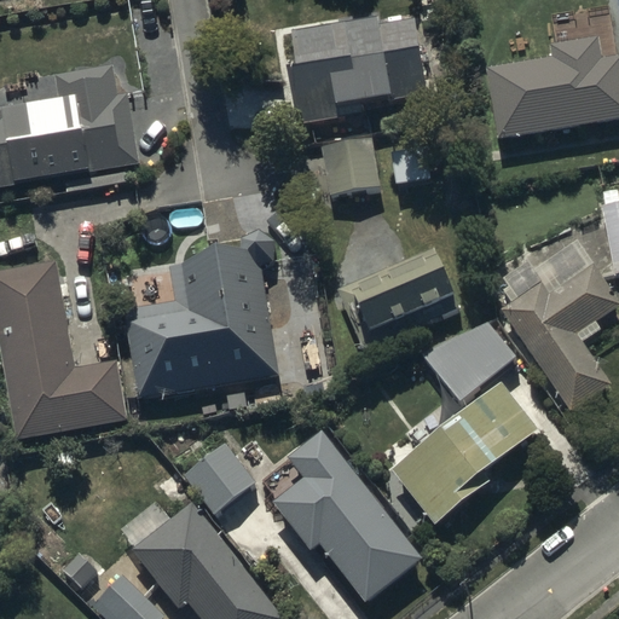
[(428,94),(416,17),(415,12),(290,32),(295,64),(288,65),(295,114),(428,94)]
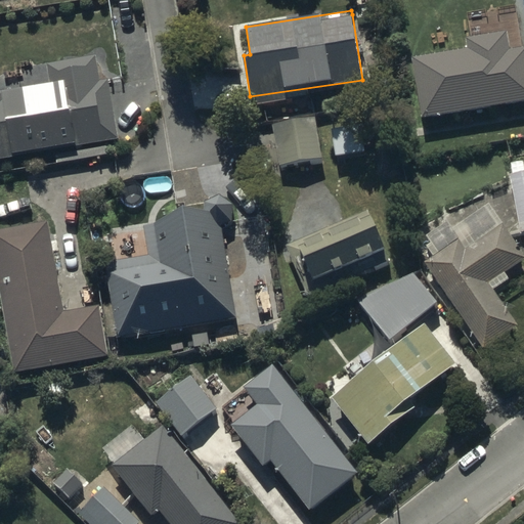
[(523,101),(523,46),(509,49),(506,29),(469,35),(471,47),(410,56),(420,119),(523,101)]
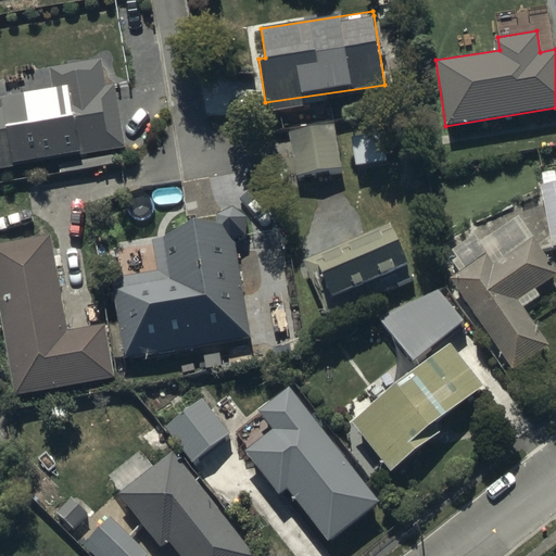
[(50,78),(34,80),(36,91),(0,97),(0,166),(59,159),(60,174),(115,166),(113,149),(125,147),(115,84),(104,85),(101,60),(49,67),(50,78)]
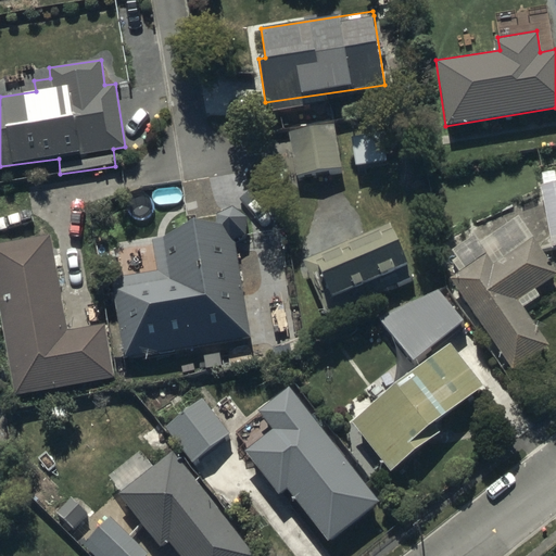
[(341,168),(336,125),(290,130),(295,174),(341,168)]
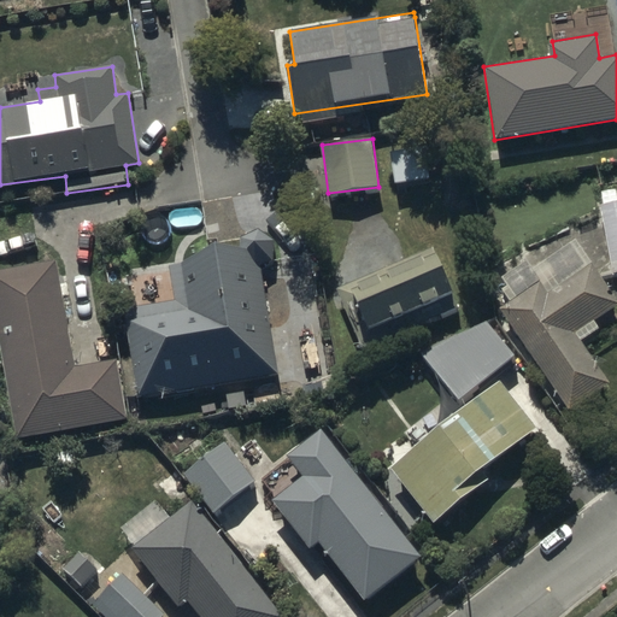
[(422,147),(388,153),(394,182),(428,176),(422,147)]
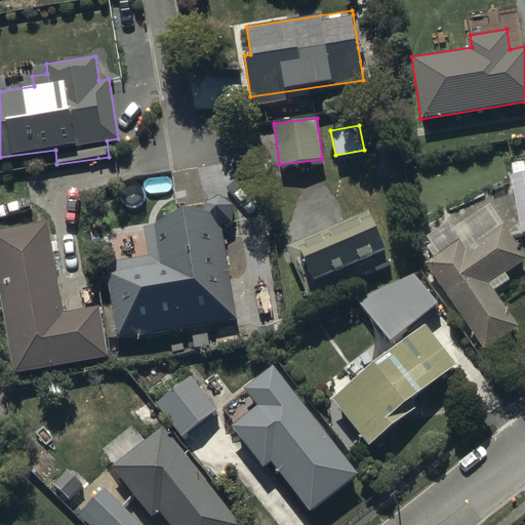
[(524,233),(524,165),(524,161),(510,163),(521,234),(524,233)]
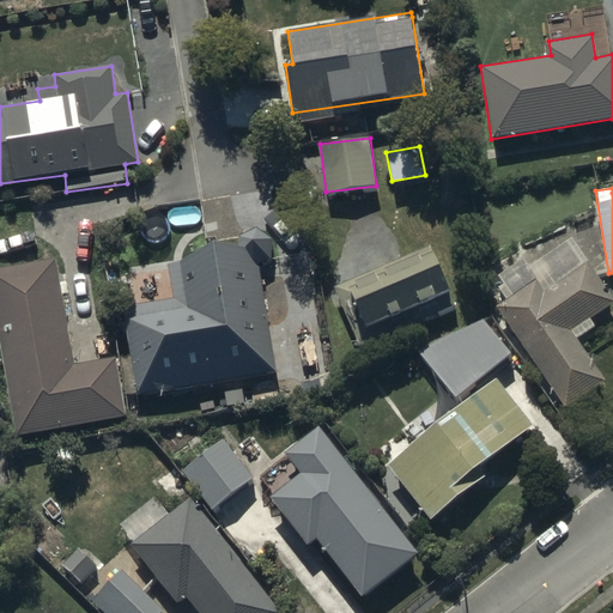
[(240,236),(238,247),(168,262),(173,299),(122,307),(137,394),(275,371),(259,266),(272,258),(273,238),(255,228),(240,236)]
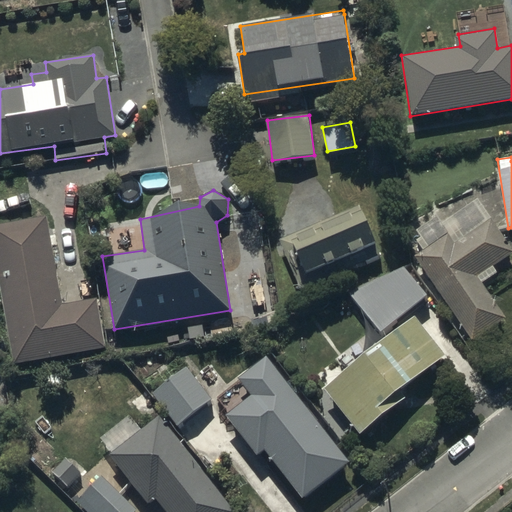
[(381,255),(359,205),(281,240),(301,290),(381,255)]
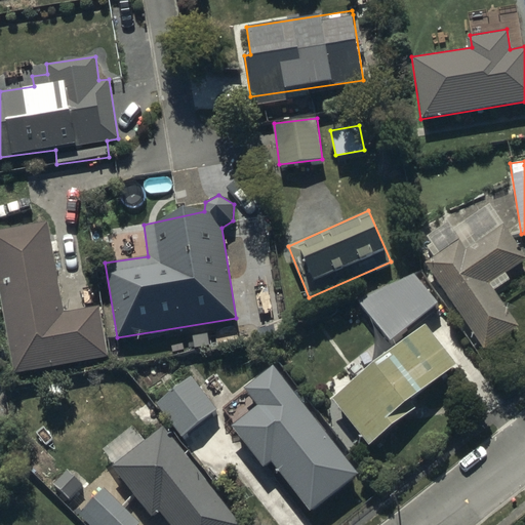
[(45,219),(0,228),(0,298),(13,373),(108,356),(98,306),(63,313),(45,219)]
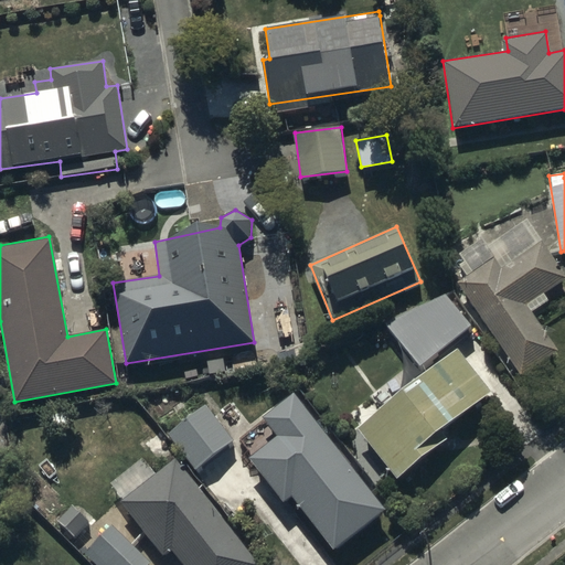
[(493,257),(457,284),(523,376),(558,351),(531,313),(547,301),(542,294),(564,277),(564,274),(540,240),(501,268),(493,257)]
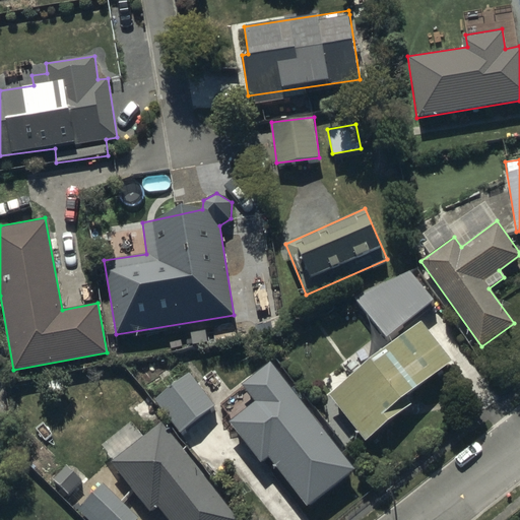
[(434,301),(409,271),(351,298),(387,340),(434,301)]
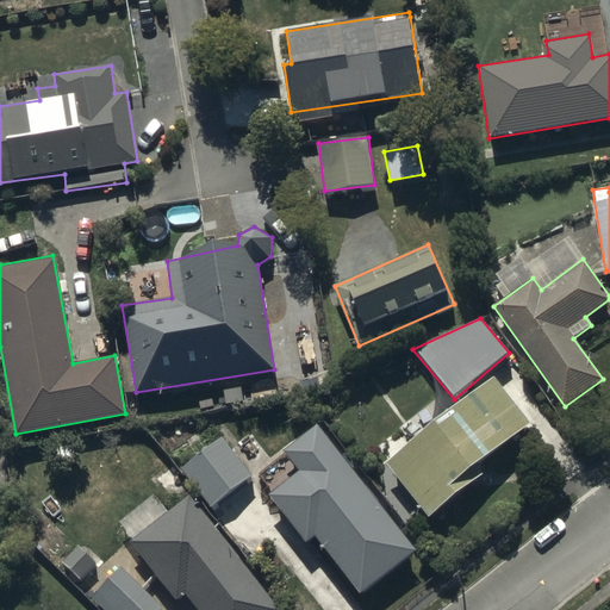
[(530,423),(493,378),(385,464),(428,518),(484,474),(478,466),(530,423)]
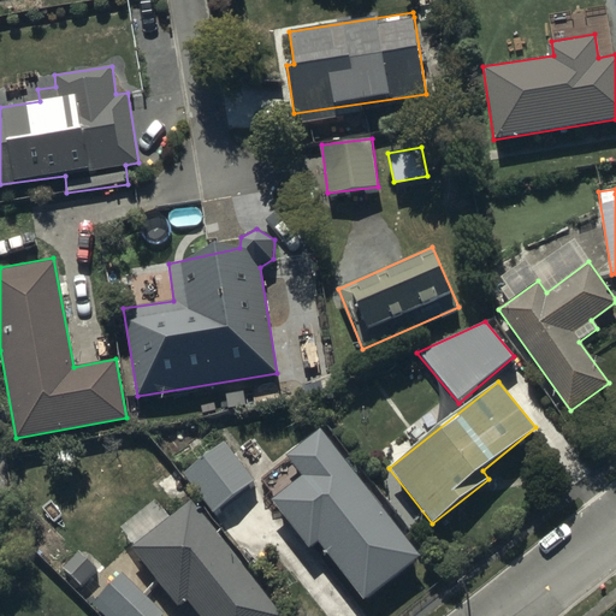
[(286,456),(288,458),(262,479),(276,496),(271,499),(309,548),(317,542),(362,600),(420,556),(321,430),(286,456)]
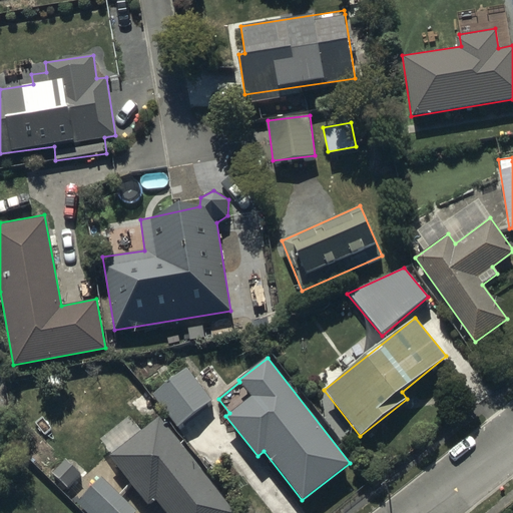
[(212,402),(186,368),(152,394),(178,428),(212,402)]
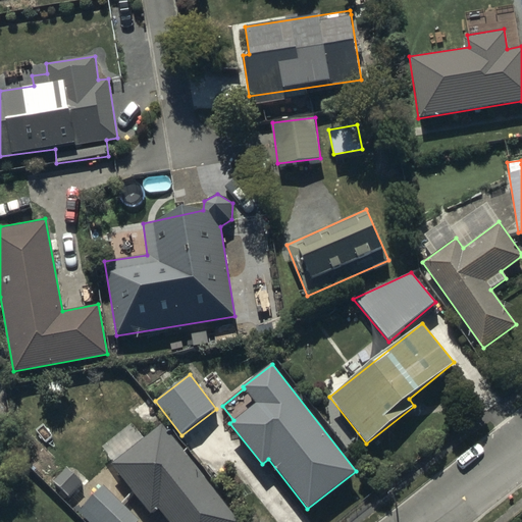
[(239,521),(162,422),(110,463),(150,514),(158,507),(169,521),(239,521)]
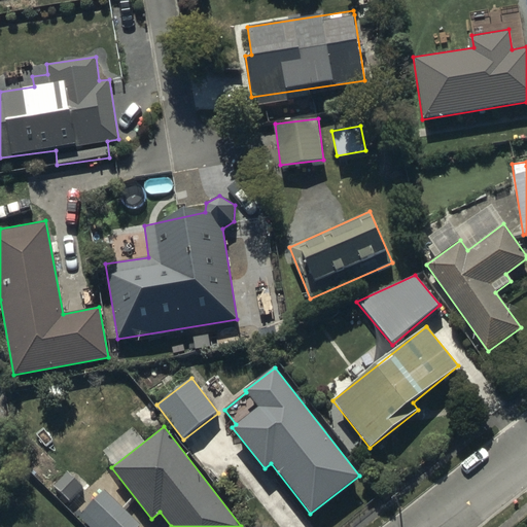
[(83,486),(68,470),(53,487),(68,501),(83,486)]
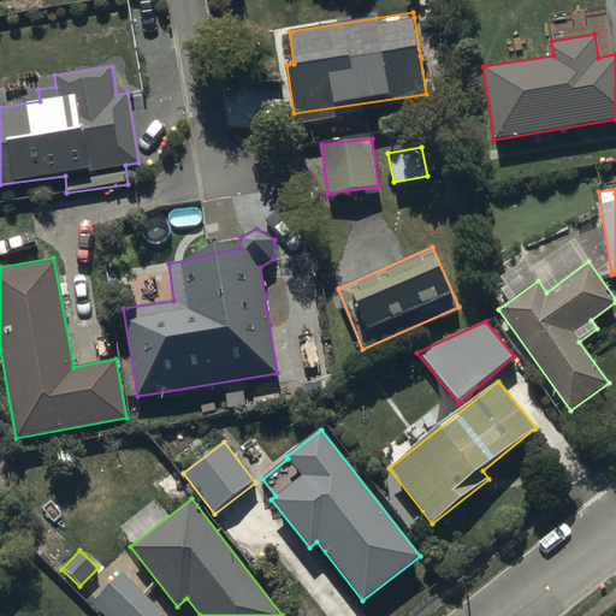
[(161,615),(165,614),(123,573),(90,606),(100,615),(161,615)]
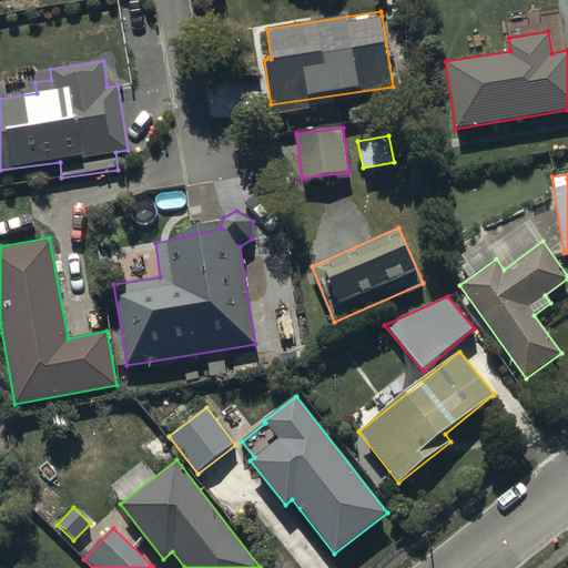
All buildings are outlined.
